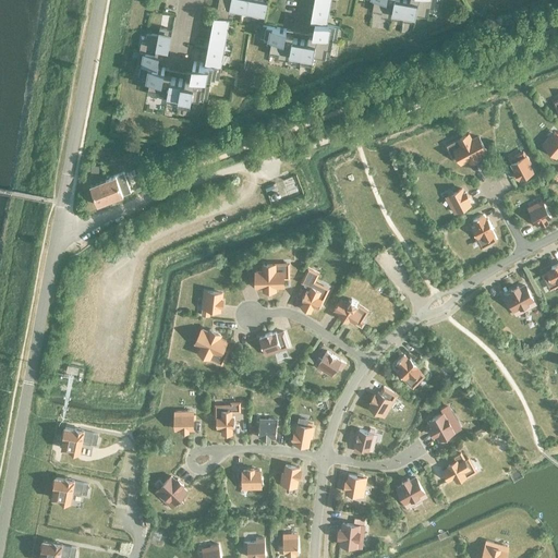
[(264,16),(267,2),(254,0),(219,0),(216,19),(214,17),(205,64),(193,62),(191,74),(187,73),(186,81),(171,77),(171,75),(164,73),(165,69),(157,68),(159,57),(162,57),(164,49),(169,50),(172,31),(160,28),(158,36),(147,34),(145,44),(141,43),(136,64),(141,65),(138,76),(150,80),(147,95),(159,97),(160,93),(168,94),(166,101),(178,104),(177,108),(189,110),(192,94),(207,97),(210,79),(218,80),(220,68),(218,67),(229,10),(264,16)]
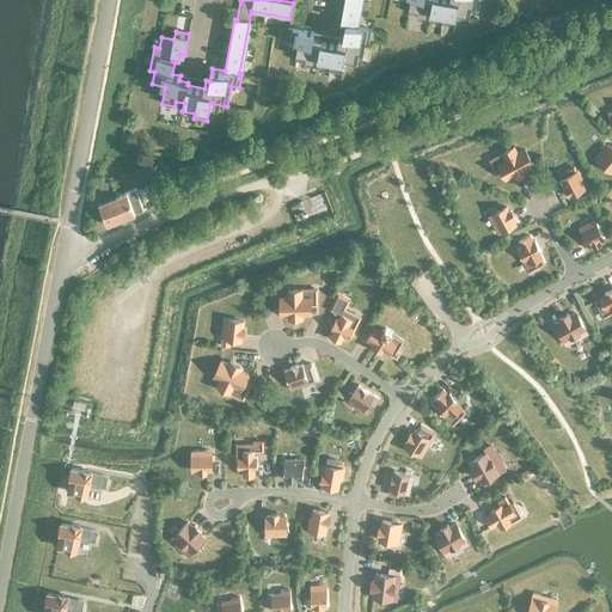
[(344,0),(341,24),(344,25),(342,38),(338,37),(337,46),(320,43),(322,38),(312,37),(313,32),(288,28),(285,42),(298,44),(294,61),(316,65),(316,68),(341,73),(343,61),(360,63),(365,42),(368,43),(371,30),(356,28),(361,0),(344,0)]
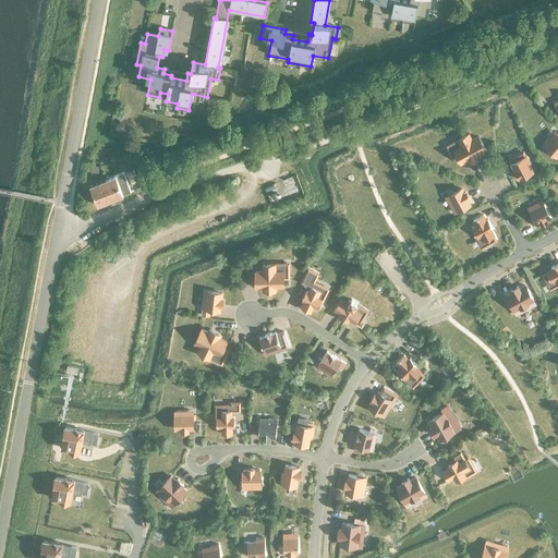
[(397,20),(400,0),(397,0),(371,0),(374,0),(372,12),(380,13),(380,17),(397,20)]
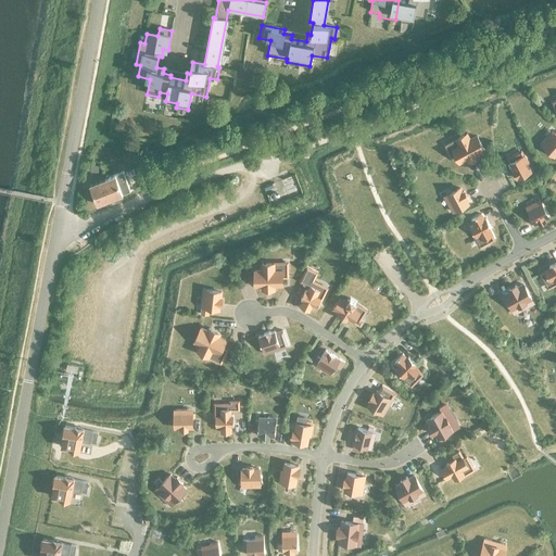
[(408,0),(408,2),(399,0),(395,20),(413,23),(414,15),(426,17),(428,9),(431,9),(432,0),(408,0)]
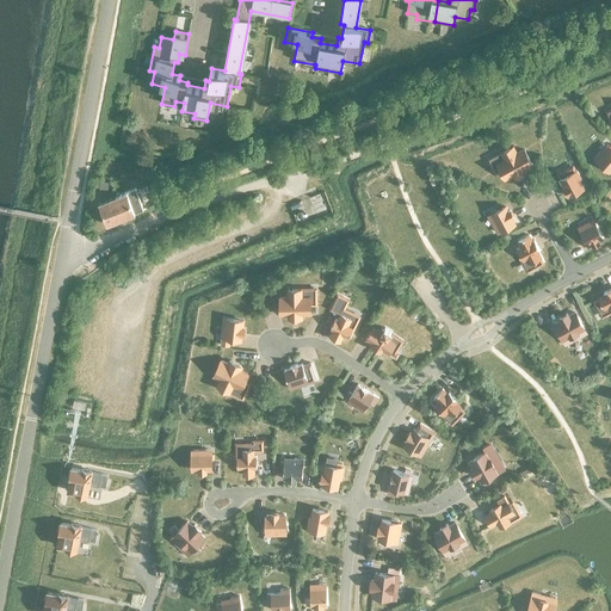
[(600,152),(594,159),(609,172),(610,168),(610,144),(610,147),(609,147),(603,154),(600,152)]
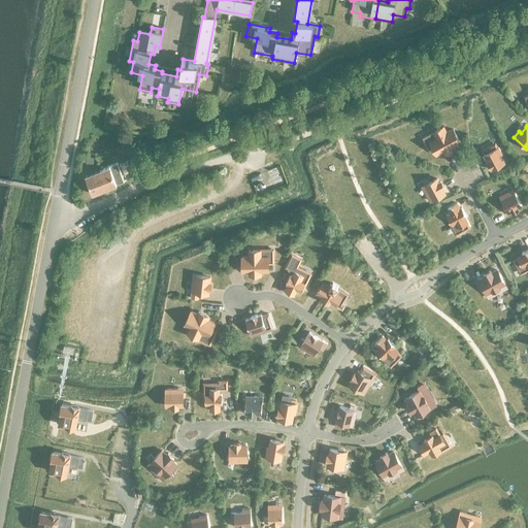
[(443,127),(433,132),(436,138),(429,141),(429,142),(426,143),(428,149),(432,146),(436,155),(442,151),(444,154),(455,149),(453,145),(459,142),(452,129),(447,132),(443,127)]
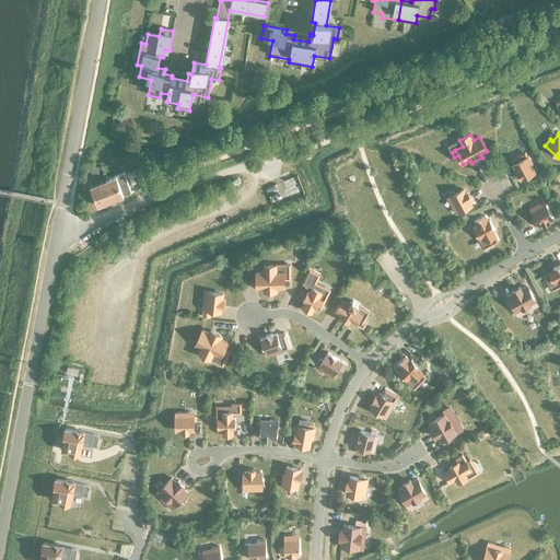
[(522,181),(535,174),(531,165),(533,164),(528,156),(527,156),(526,153),(522,155),(524,159),(513,164),(516,172),(520,179),(521,178),(522,181)]
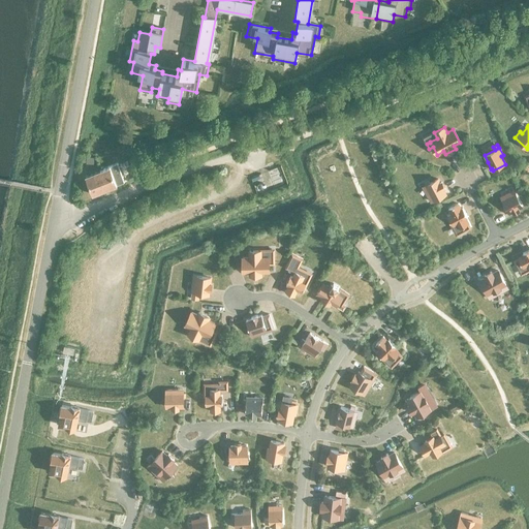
[(117,164),(101,170),(102,173),(100,174),(104,183),(100,184),(103,191),(123,183),(117,164)]
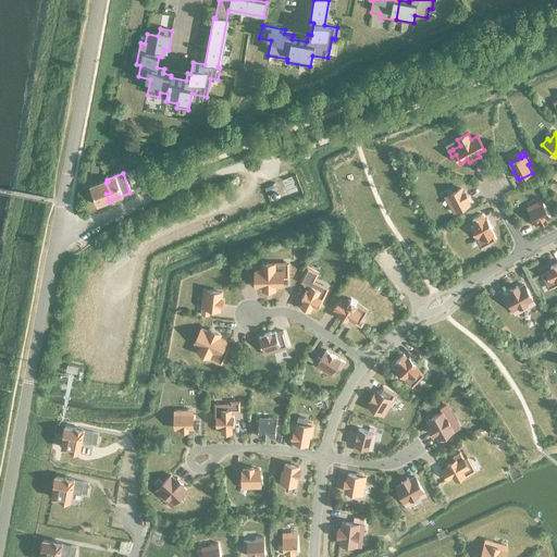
[(108,182),(107,180),(90,186),(98,206),(109,201),(106,194),(110,193),(106,183),(108,182)]
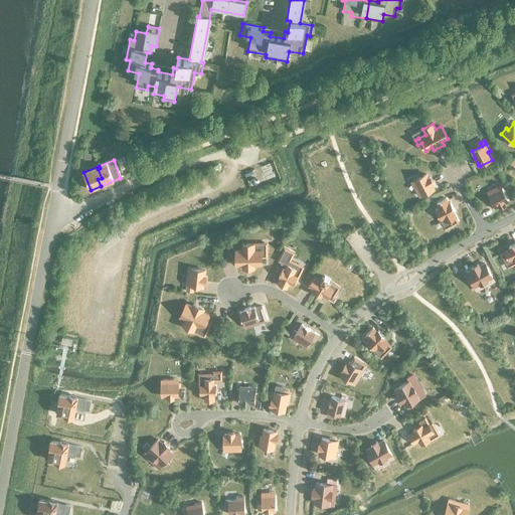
[(266,167),(254,170),(261,186),(271,183),(266,167)]
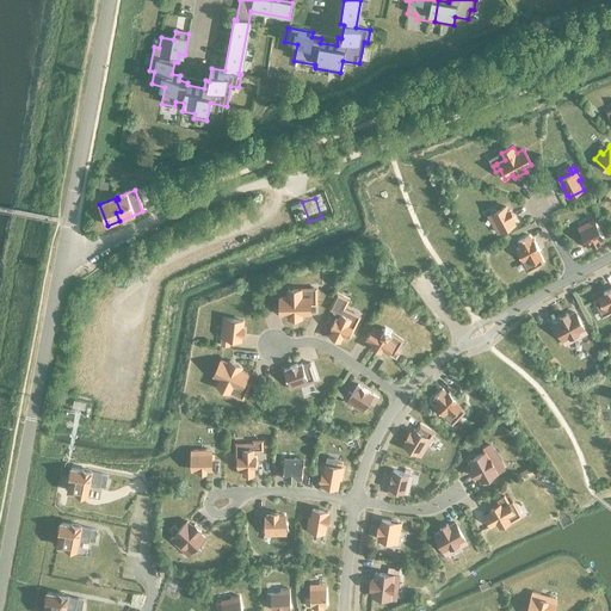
[(291,222),(306,220),(303,204),(295,205),(297,215),(290,216),(291,222)]
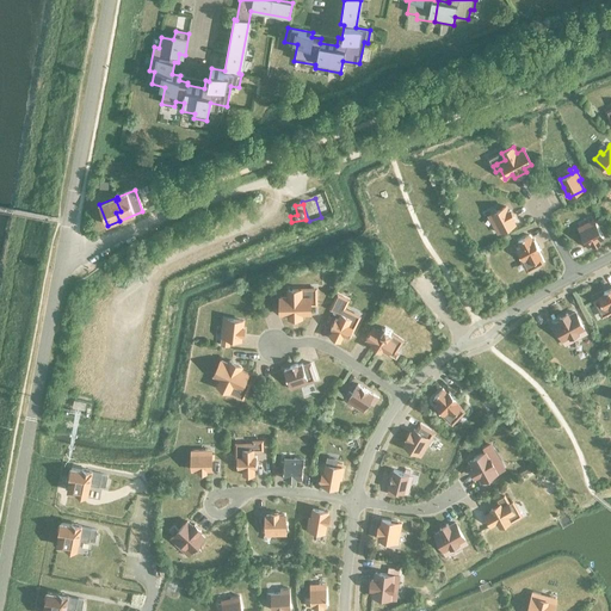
[(495,223),(493,226),(497,234),(514,224),(511,218),(513,217),(510,211),(508,211),(506,208),(495,213),(494,209),(489,211),(492,215),(495,223)]
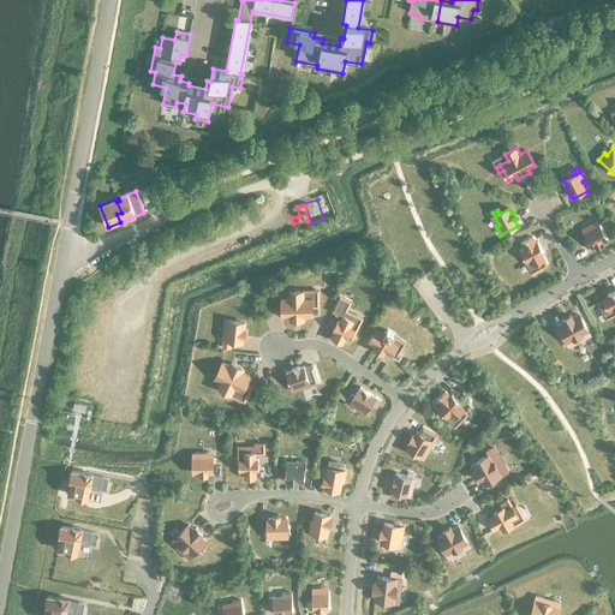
[(584,233),(589,242),(584,244),(586,249),(591,246),(592,248),(596,245),(597,246),(603,243),(602,242),(605,240),(598,226),(584,233)]
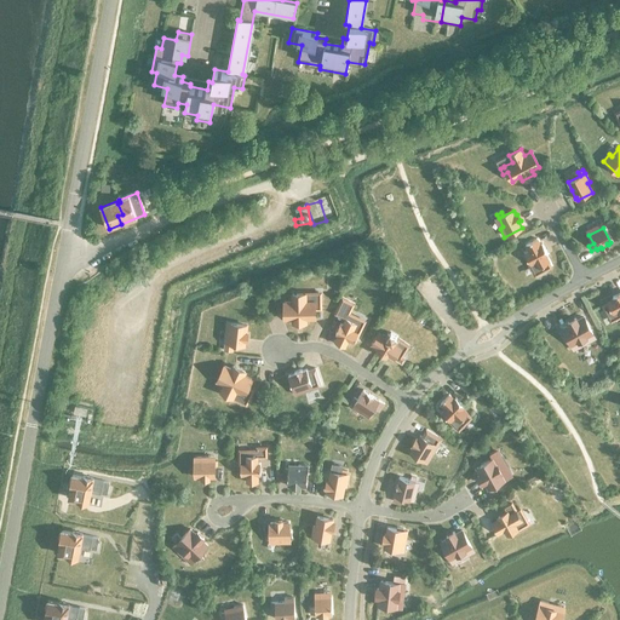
[(537,239),(526,245),(529,251),(524,253),(530,264),(534,262),(538,268),(544,265),(546,269),(551,267),(549,263),(549,262),(545,256),(547,254),(543,245),(540,246),(537,239)]
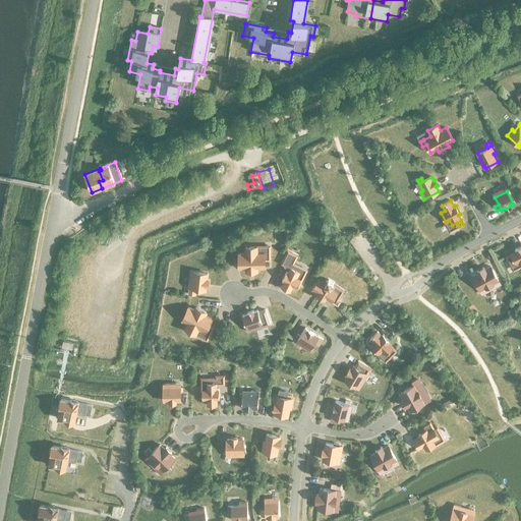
[(510,254),(507,256),(509,261),(512,258),(515,264),(520,261),(520,262),(520,246),(515,249),(516,251),(510,254)]
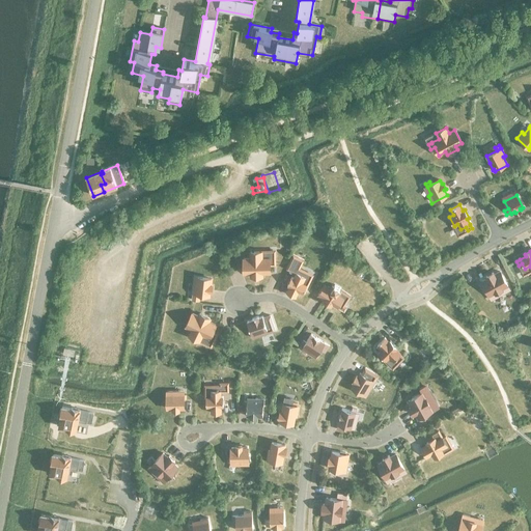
[(250,258),(244,258),(244,274),(251,274),(251,276),(262,276),(262,273),(270,273),(270,264),(274,264),(274,258),(262,258),(262,252),(250,252),(250,258)]
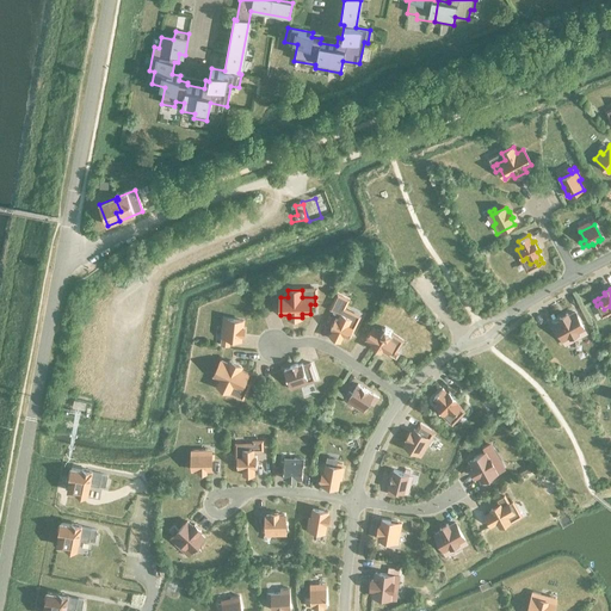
[(347,312),(343,309),(347,300),(337,295),(329,309),(340,314),(337,320),(334,319),(329,329),(332,331),(329,338),(340,343),(343,335),(347,338),(349,335),(350,337),(353,329),(352,329),(352,327),(347,325),(351,319),(345,316),(347,312)]
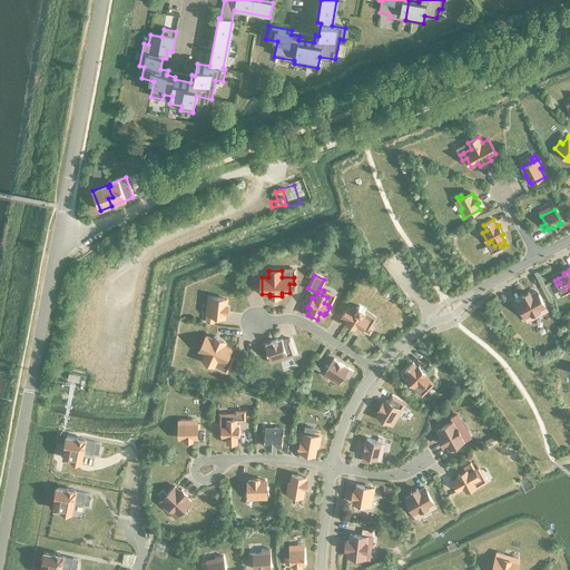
[(523,300),(517,302),(526,318),(539,312),(541,315),(547,312),(544,308),(546,308),(538,295),(537,292),(530,295),(529,293),(522,296),(523,300)]
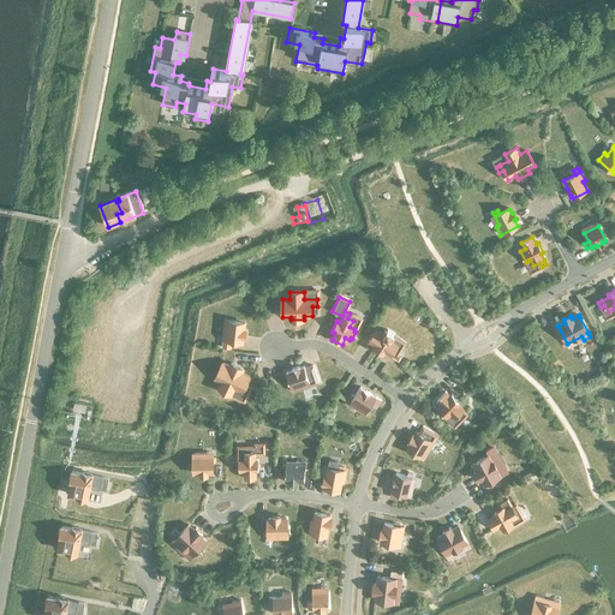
[(222,340),(221,347),(230,348),(231,345),(231,341),(243,342),(243,338),(245,338),(245,330),(244,330),(244,323),(225,321),(224,330),(227,330),(226,340),(222,340)]
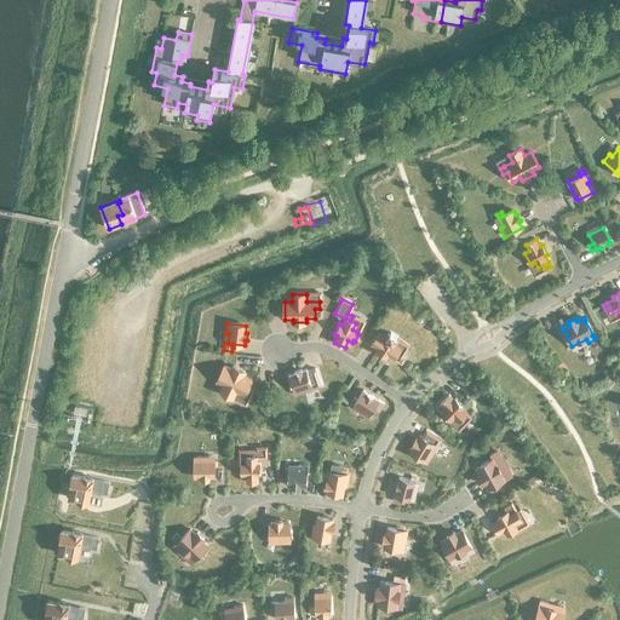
[(374,342),(372,345),(378,349),(377,351),(386,356),(388,355),(394,359),(399,361),(402,363),(405,359),(401,356),(397,354),(400,349),(394,345),(397,340),(395,339),(397,337),(390,333),(389,336),(388,334),(385,339),(378,336),(377,338),(375,338),(374,342)]
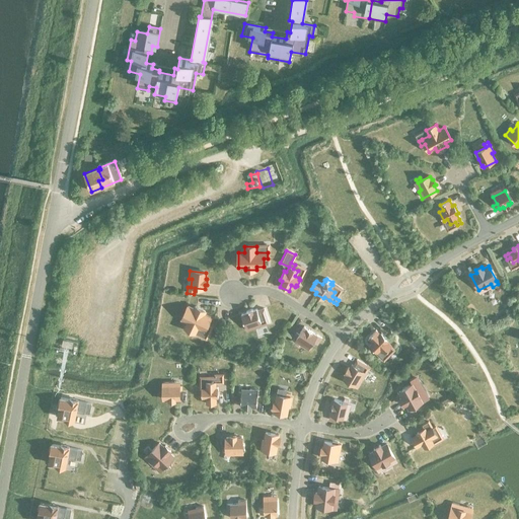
[(194,309),(188,306),(181,319),(188,322),(184,328),(195,334),(198,327),(205,330),(208,332),(211,327),(207,325),(211,317),(204,314),(206,311),(195,306),(194,309)]
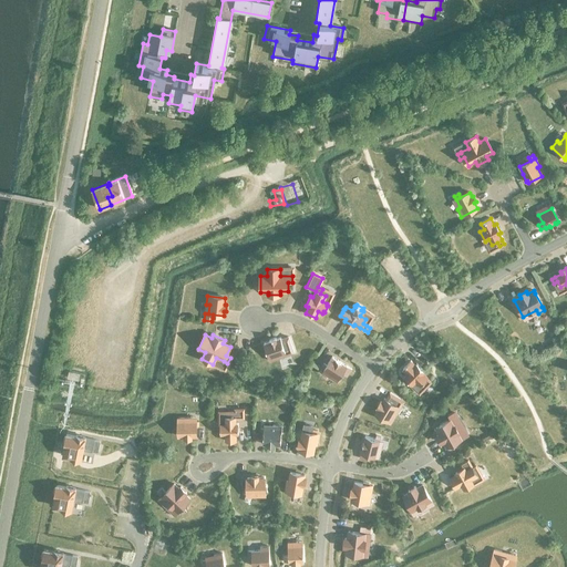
[(270,341),(264,343),(270,361),(278,358),(277,356),(289,351),(290,354),(294,352),(288,337),(281,340),(280,338),(276,339),(276,338),(269,340),(270,341)]
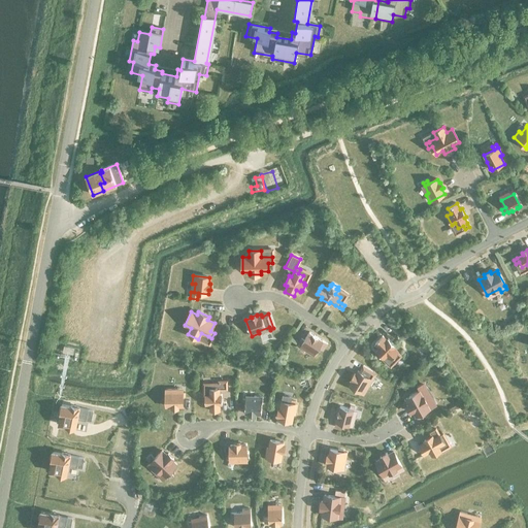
[(301,339),(299,342),(301,344),(308,349),(306,352),(314,356),(319,348),(323,351),(327,343),(323,341),(309,332),(303,340),(301,339)]
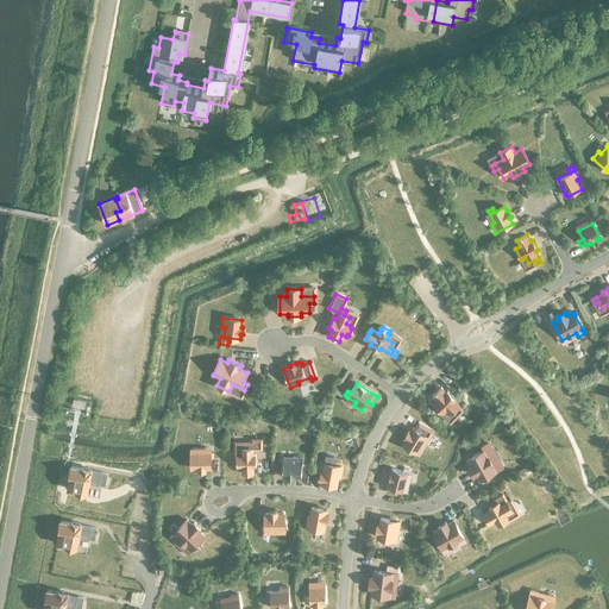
[(438,402),(434,406),(441,413),(445,409),(451,415),(454,410),(458,414),(462,410),(459,407),(454,401),(456,400),(447,391),(446,394),(440,388),(432,396),(438,402)]
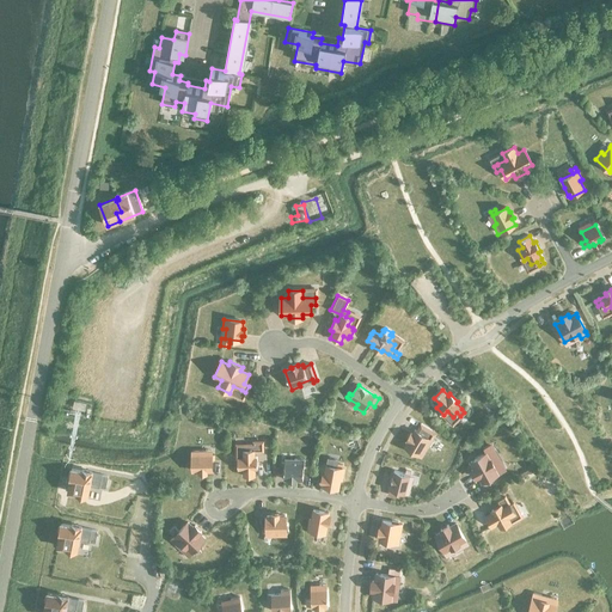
[(409,440),(405,446),(420,456),(424,447),(422,445),(428,434),(432,436),(434,432),(421,424),(416,432),(415,430),(412,434),(410,434),(408,440),(409,440)]
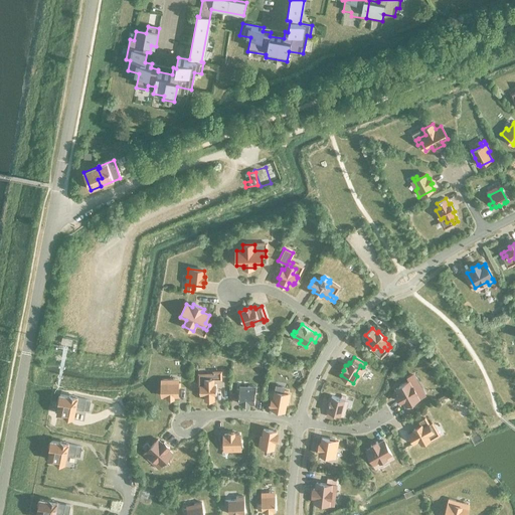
[(204,385),(199,385),(200,394),(204,394),(204,400),(214,400),(214,394),(216,394),(216,384),(214,384),(214,379),(220,379),(220,372),(213,372),(213,374),(209,375),(209,378),(204,378),(204,385)]
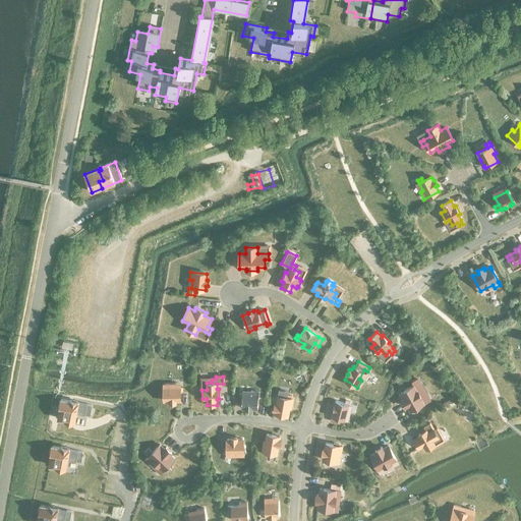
[(171,385),(164,385),(164,401),(170,401),(170,402),(175,402),(175,401),(180,401),(179,391),(182,391),(182,387),(179,387),(171,388),(171,385)]
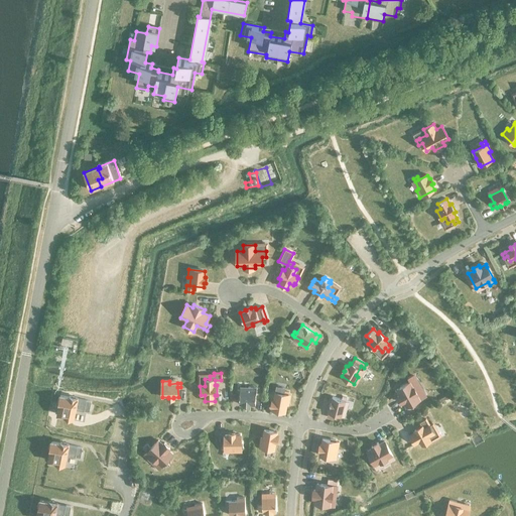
[(406,407),(409,411),(415,407),(413,403),(420,399),(410,382),(396,390),(399,395),(397,396),(401,403),(403,402),(406,407)]
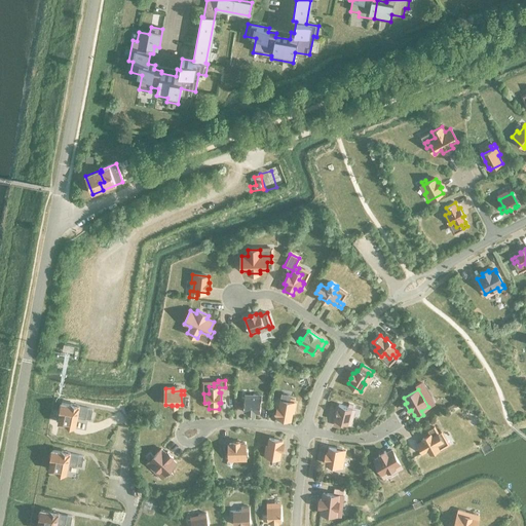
[(253,398),(245,398),(241,398),(241,402),(245,402),(243,412),(248,412),(248,413),(254,414),(254,412),(260,413),(261,396),(253,395),(253,398)]
